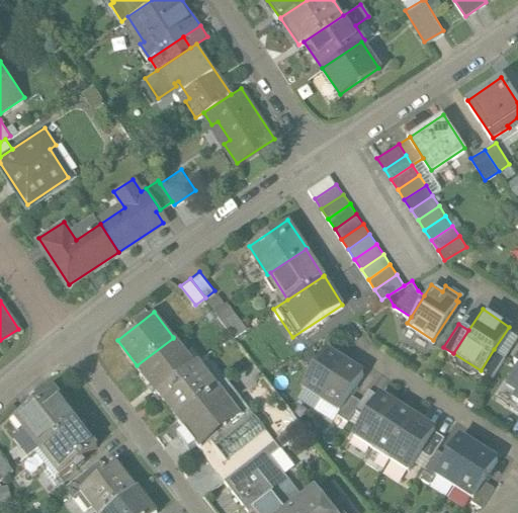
[(173,338),(137,365),(157,391),(192,363),(173,338)]
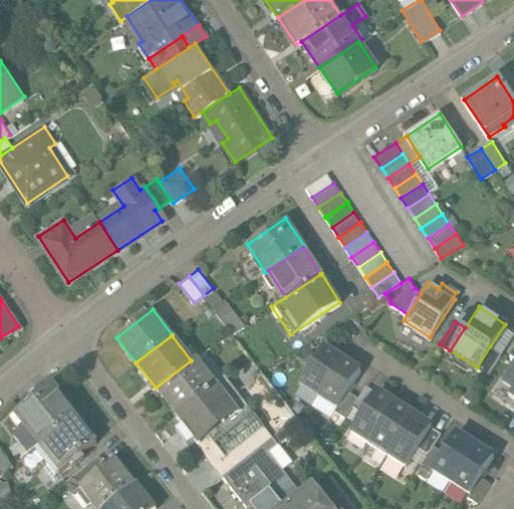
[(341,356),(323,344),(299,382),(317,394),(341,356)]
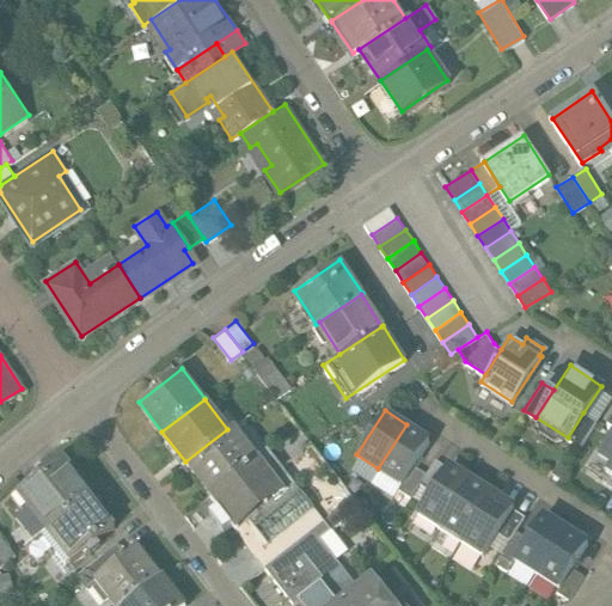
[(583,412),(568,438),(580,446),(595,421),(583,412)]
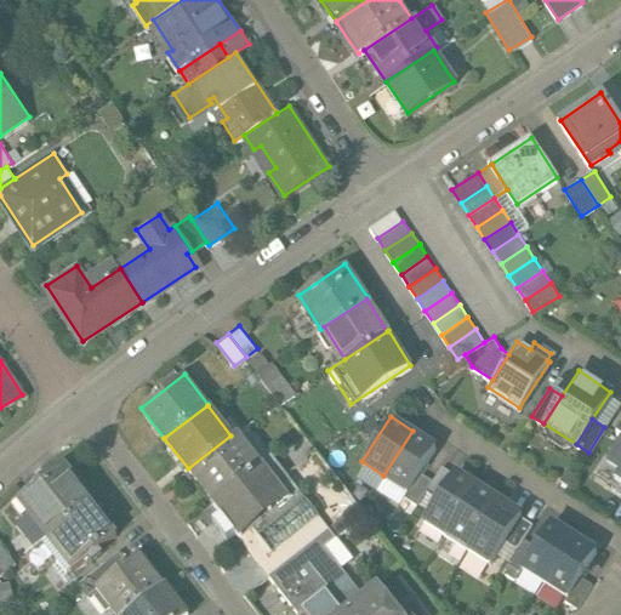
[(620,427),(616,436),(620,438),(607,460),(617,468),(614,474),(620,478),(620,427)]
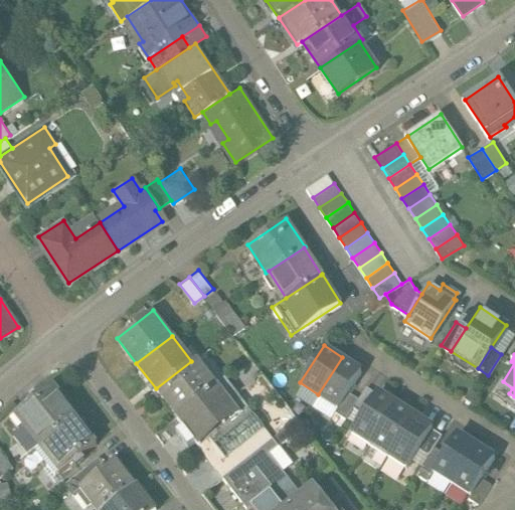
[(191,361),(156,388),(175,414),(216,382),(196,357),(191,361)]
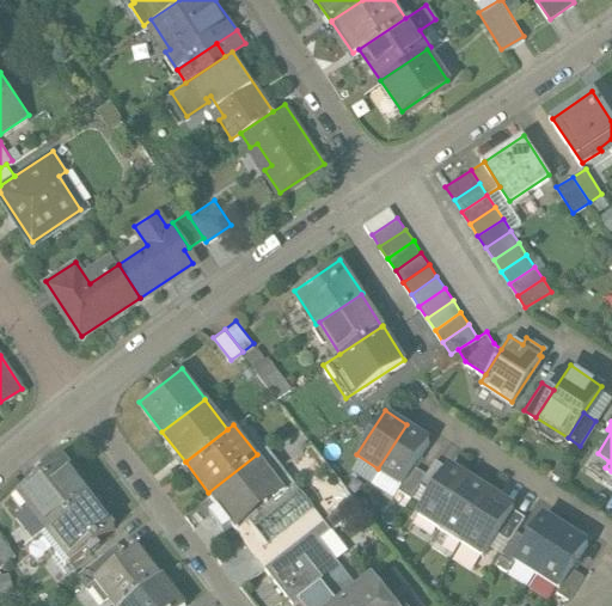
[(407,424),(378,469),(401,483),(414,463),(429,439),(407,424)]
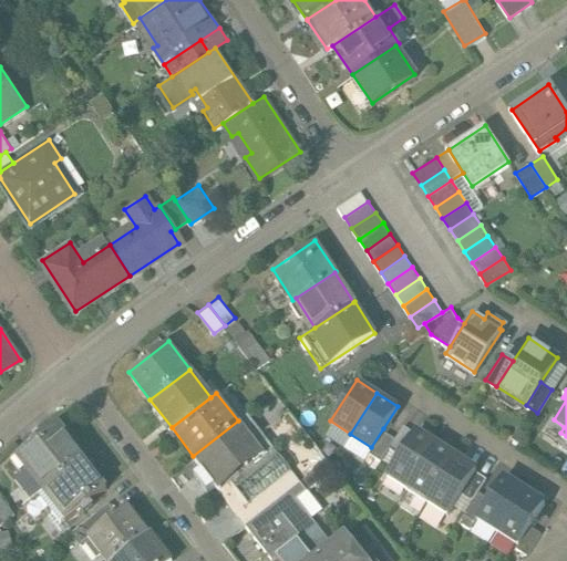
[(238,421),(193,456),(236,510),(289,468),(247,414),(238,421)]
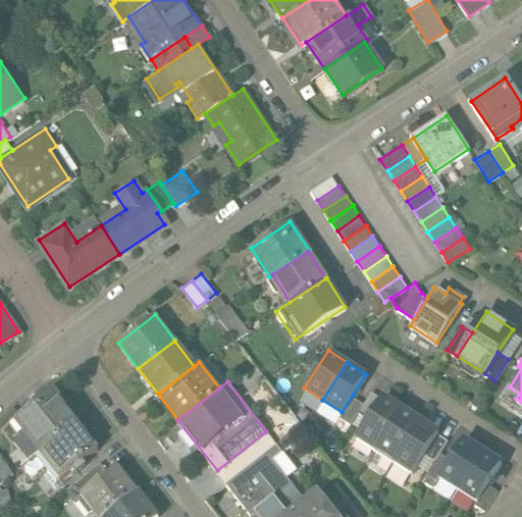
[(53,389),(15,418),(10,422),(19,433),(12,438),(29,460),(76,422),(77,421),(53,389)]
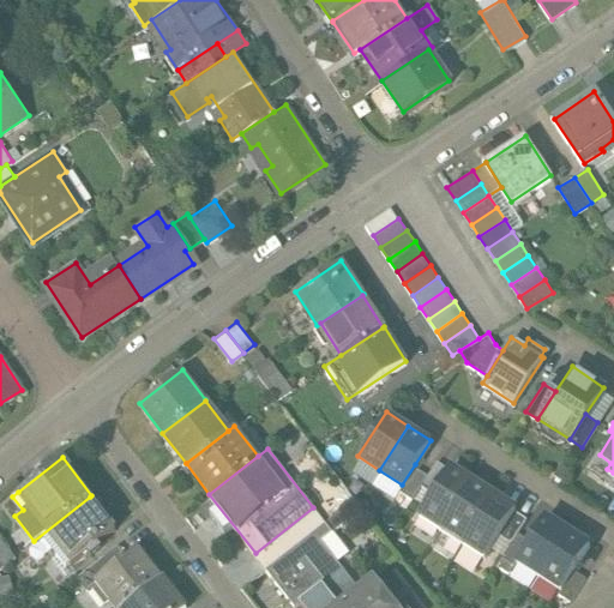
[(437,458),(421,482),(433,491),(449,467),(437,458)]
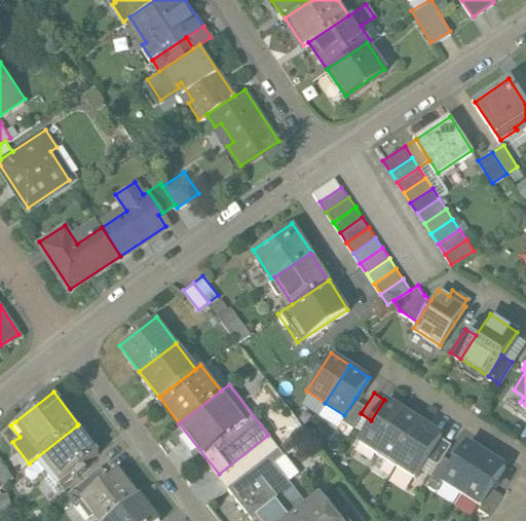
[(344,415),(342,418),(352,425),(366,405),(355,398),(344,415)]
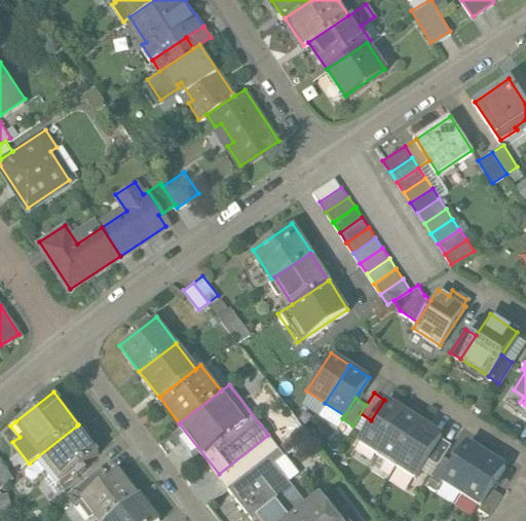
[(404,410),(385,398),(384,400),(371,420),(359,439),(377,451),(404,410)]
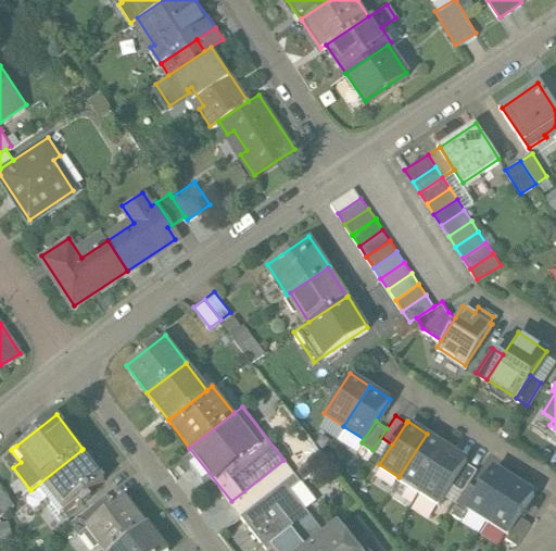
[(427,434),(399,477),(418,490),(446,447),(427,434)]
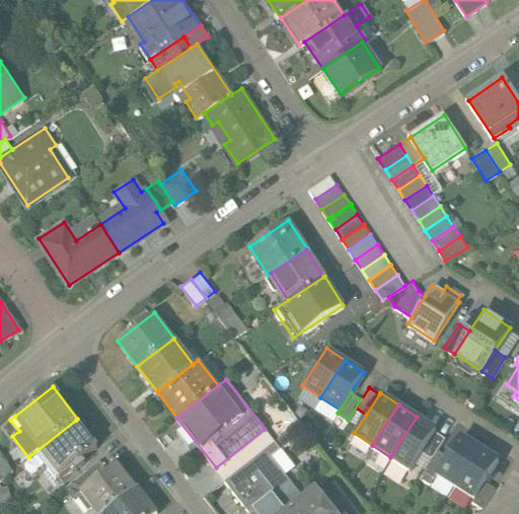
[(417,417),(390,457),(410,469),(422,451),(435,431),(436,429),(417,417)]
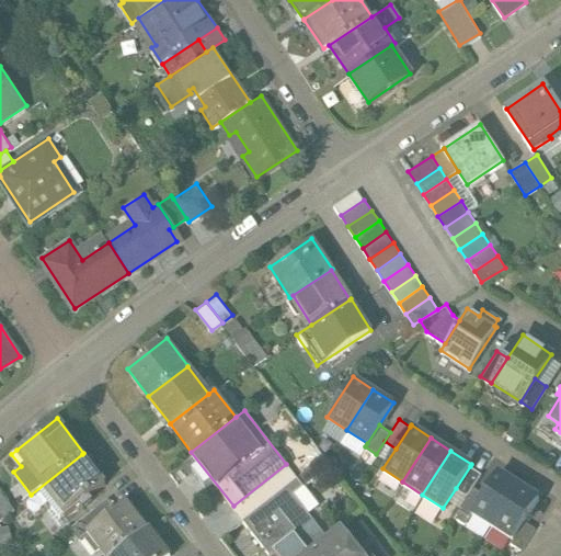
[(82,454),(43,485),(65,512),(104,481),(82,454)]
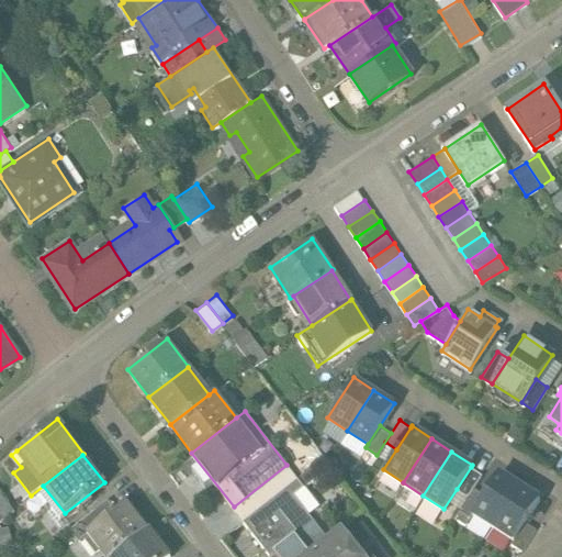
[(287,465),(234,507),(233,507),(243,520),(296,478),(287,465)]
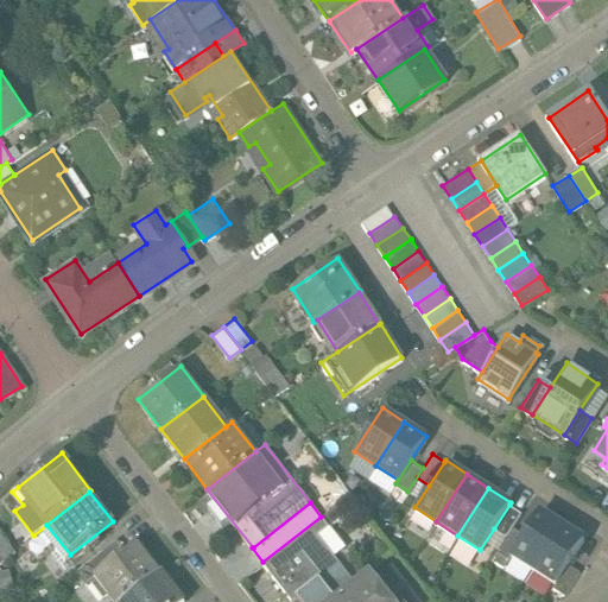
[(510,505),(494,528),(506,536),(512,526),(521,512),(510,505)]
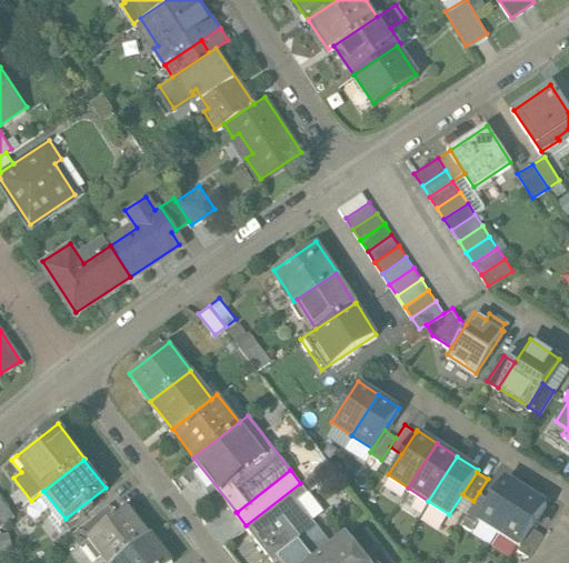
[(490,499),(478,518),(499,531),(526,490),(505,476),(490,499)]
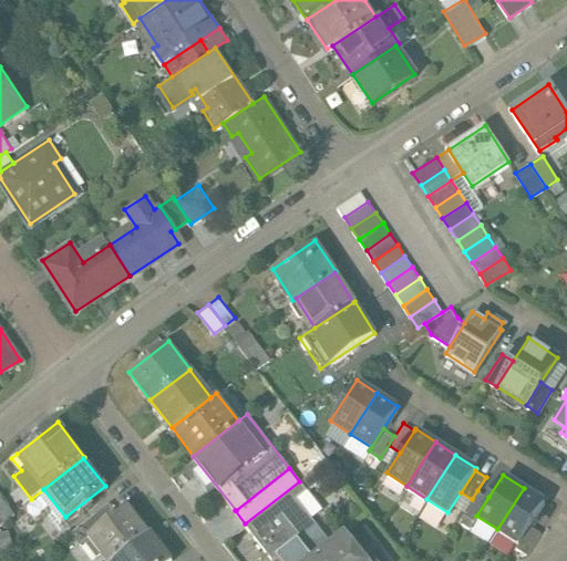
[(299,481),(245,523),(274,560),(277,557),(276,554),(297,538),(308,552),(327,538),(296,497),(306,489),(299,481)]
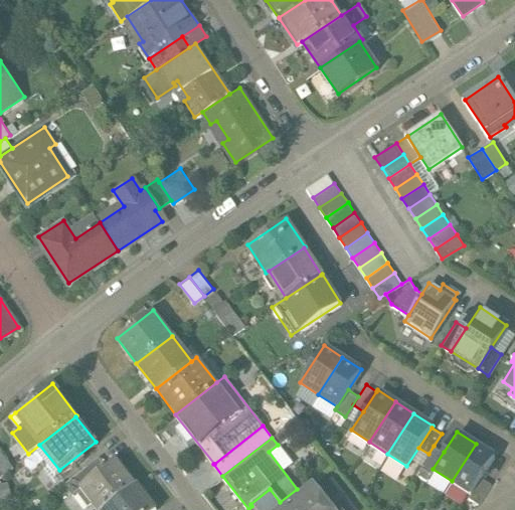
[(476,444),(452,481),(470,493),(481,477),(494,456),(476,444)]
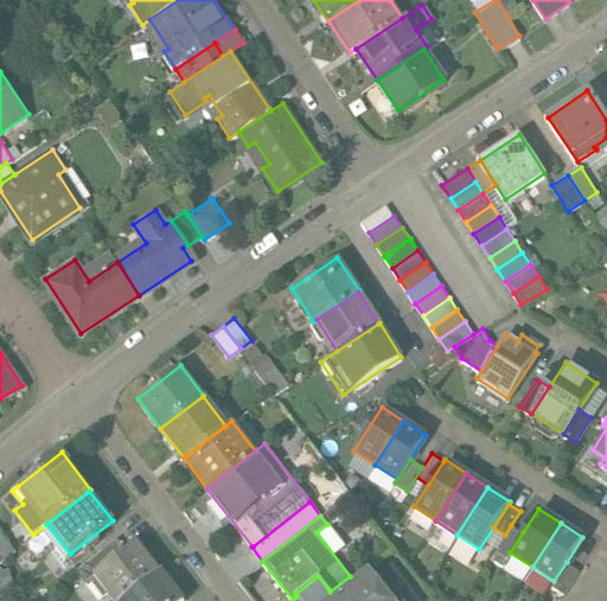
[(505,535),(491,557),(503,564),(510,552),(523,532),(511,525),(505,535)]
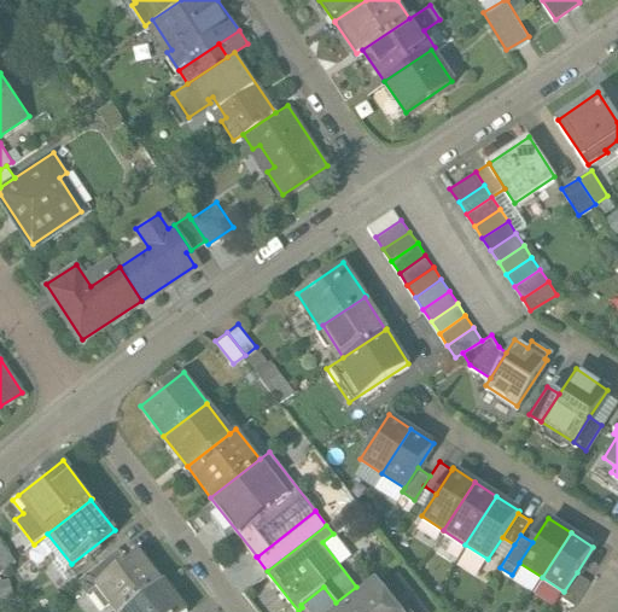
[(0,541),(0,570),(15,560),(0,541)]
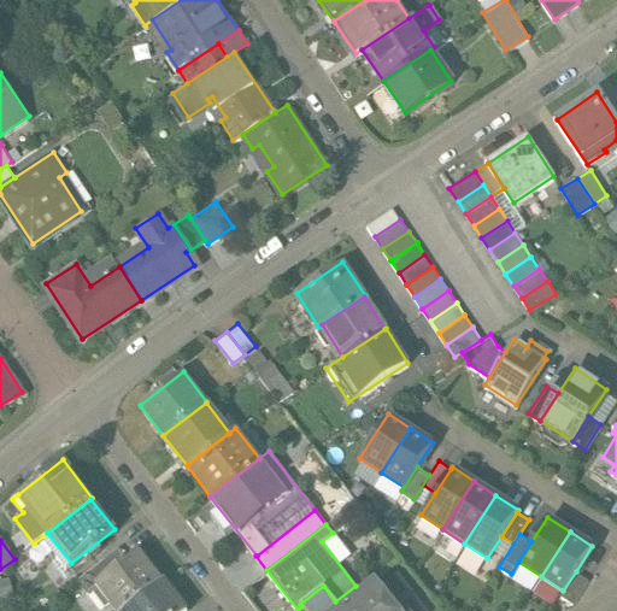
[(113,568),(95,582),(117,610),(119,610),(162,579),(139,548),(113,568)]
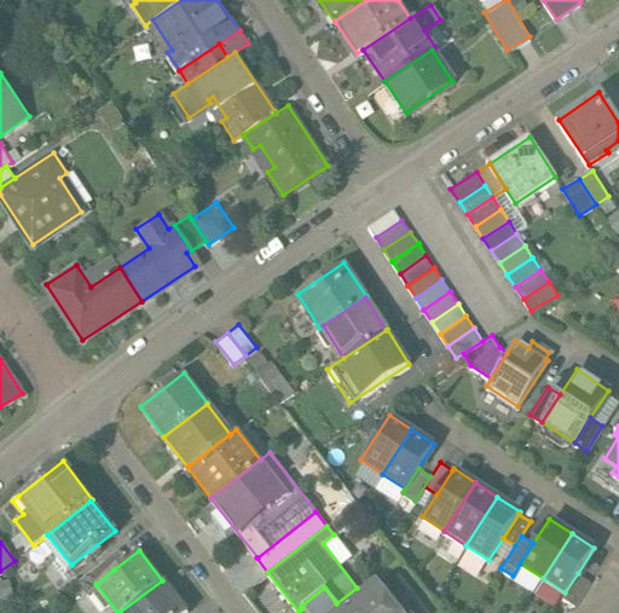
[(104,557),(79,578),(88,590),(96,584),(114,570),(104,557)]
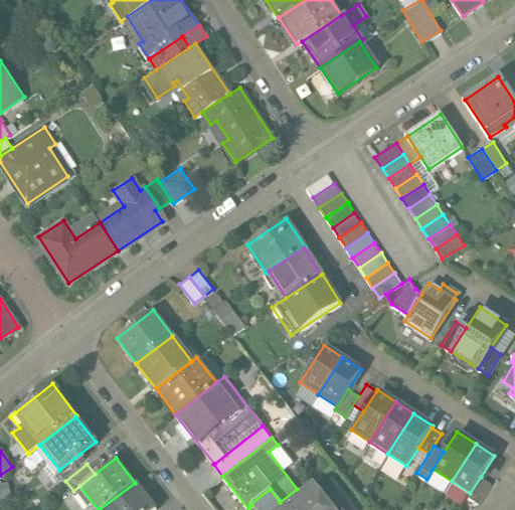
[(367,509),(334,467),(312,483),(332,509),(367,509)]
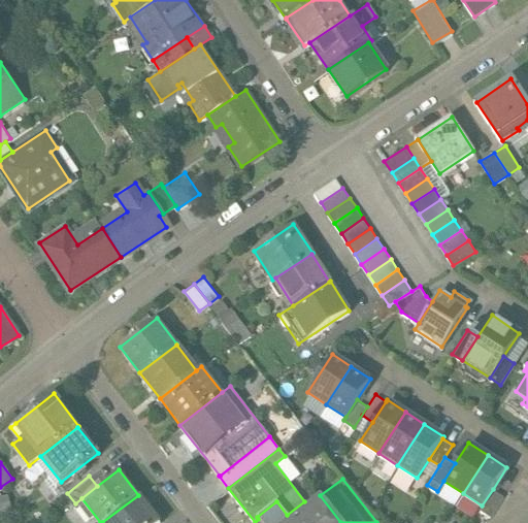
[(482,505),(480,510),(490,516),(503,495),(493,489),(482,505)]
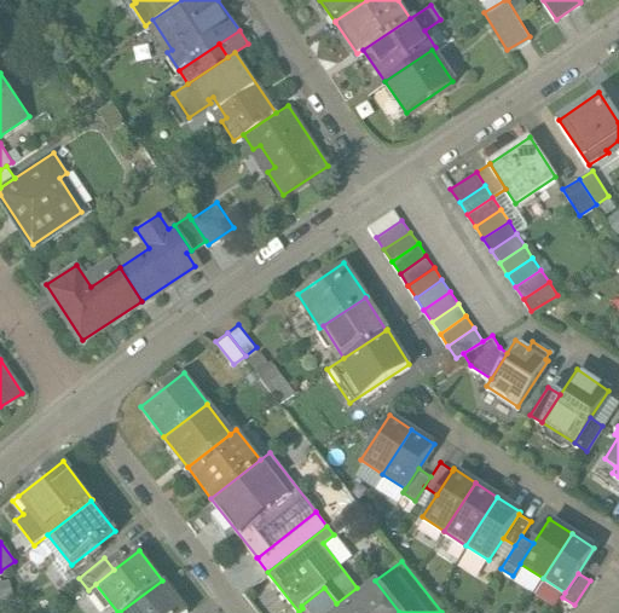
[(162,580),(120,612),(181,612),(185,611),(162,580)]
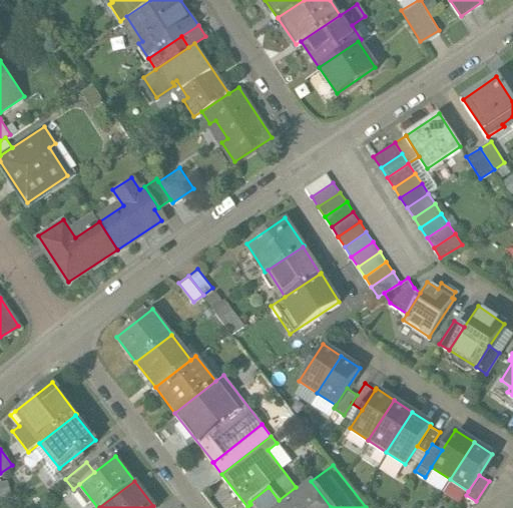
[(276,507),(331,507),(311,481),(299,490),(276,507)]
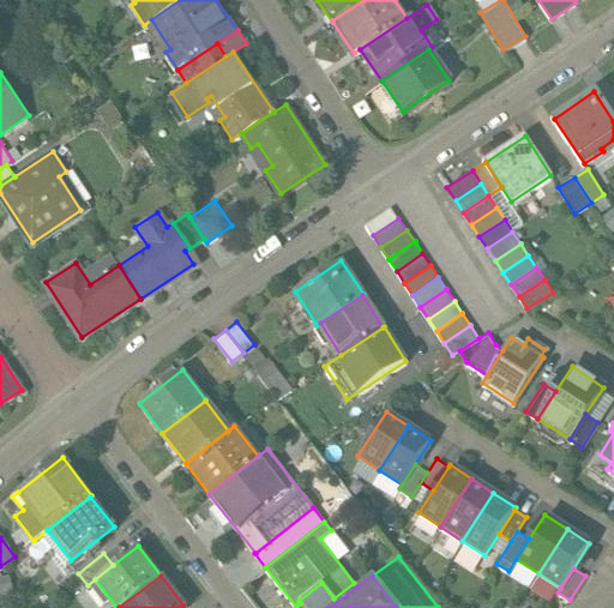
[(299,601),(300,603),(304,607),(330,607),(357,587),(354,583),(333,599),(321,583),(299,601)]
